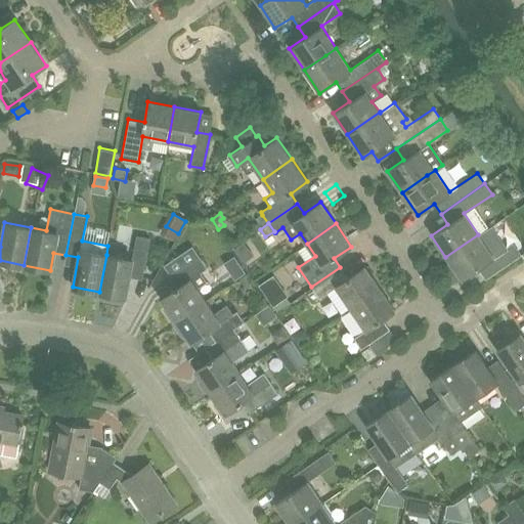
[(513,243),(493,256),(478,234),(445,257),(462,279),(478,268),(485,278),(520,255),(513,243)]
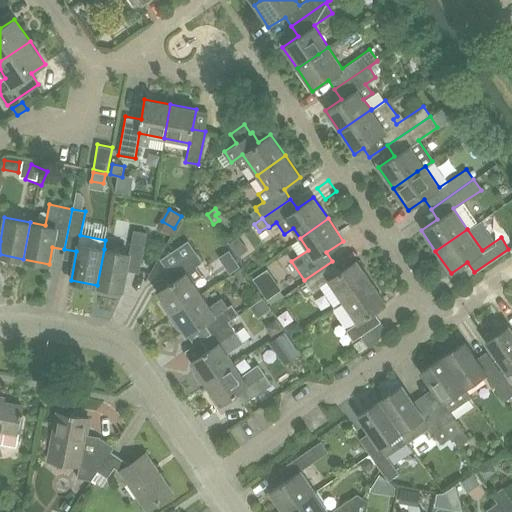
[(97,285),(122,290),(126,270),(138,272),(146,233),(133,230),(128,253),(104,249),(97,285)]
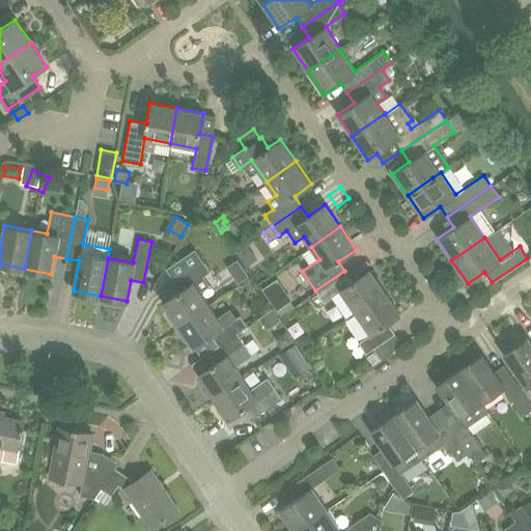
[(180,291),(164,303),(168,310),(167,311),(166,313),(175,328),(208,305),(199,292),(208,286),(202,276),(210,271),(202,260),(195,250),(166,270),(180,291)]
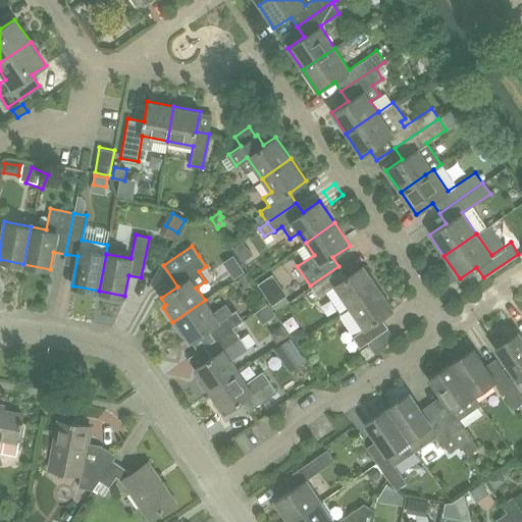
[(310,285),(318,297),(334,285),(349,307),(378,286),(363,265),(347,276),(338,266),(310,285)]
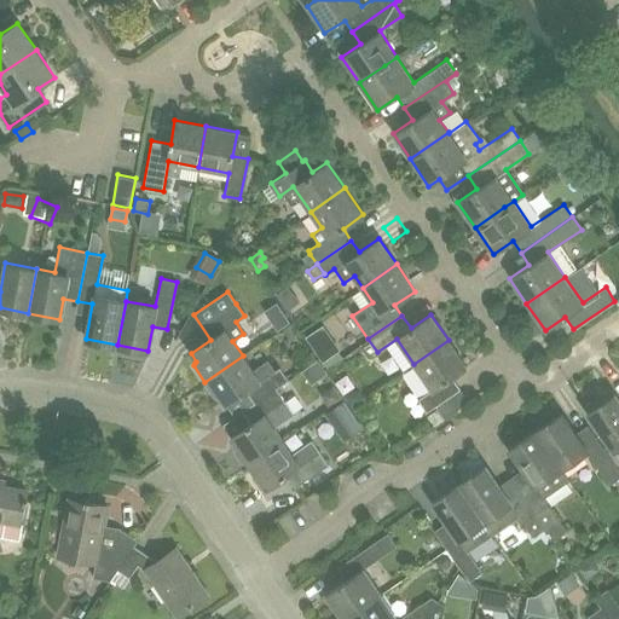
[(319,362),(337,348),(319,323),(301,335),(319,362)]
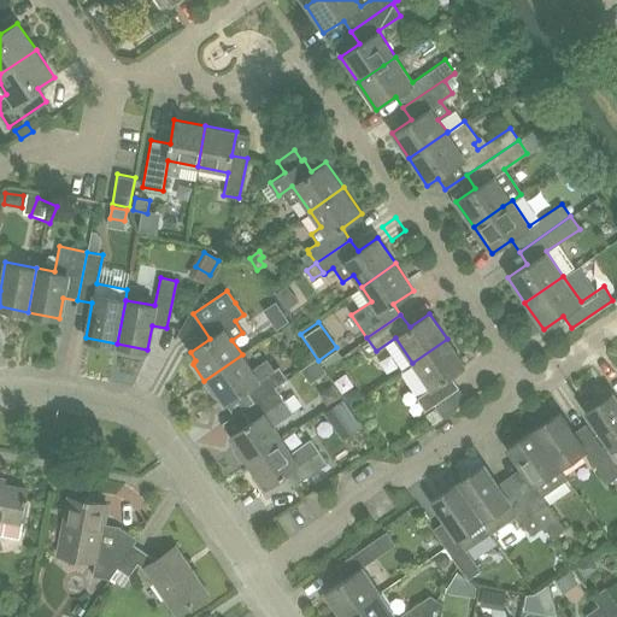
[(447,339),(412,363),(429,388),(416,398),(425,411),(435,404),(444,417),(446,415),(468,400),(451,375),(465,365),(447,339)]
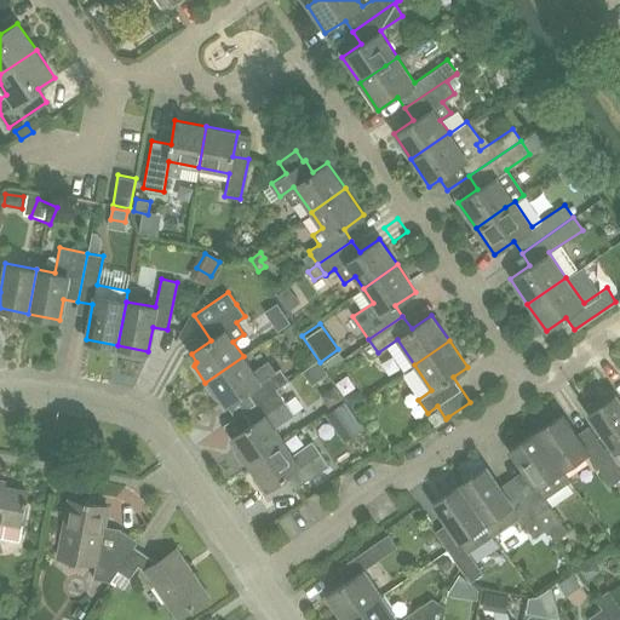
[(244,356),(205,383),(216,397),(218,399),(220,397),(234,418),(277,389),(276,389),(288,380),(280,367),(274,372),(268,362),(253,372),(244,356)]
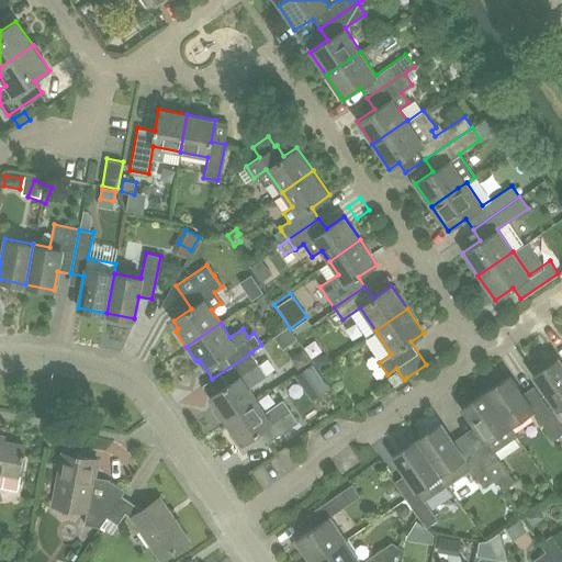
[(311,361),(302,349),(291,357),(299,369),(311,361)]
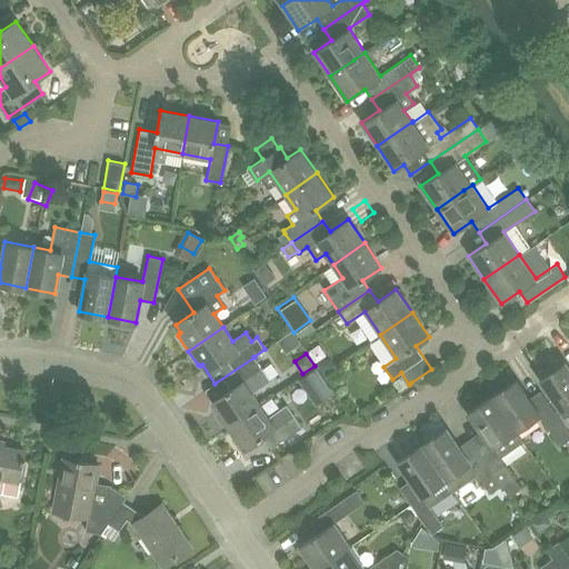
[(255,357),(215,383),(205,391),(218,411),(216,413),(222,423),(226,422),(228,426),(260,405),(252,393),(271,381),(261,368),(255,357)]
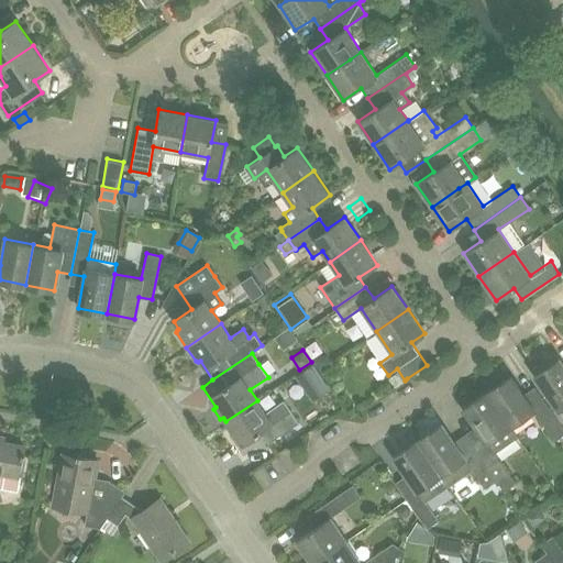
[(331,363),(326,356),(318,354),(311,359),(319,371),(331,363)]
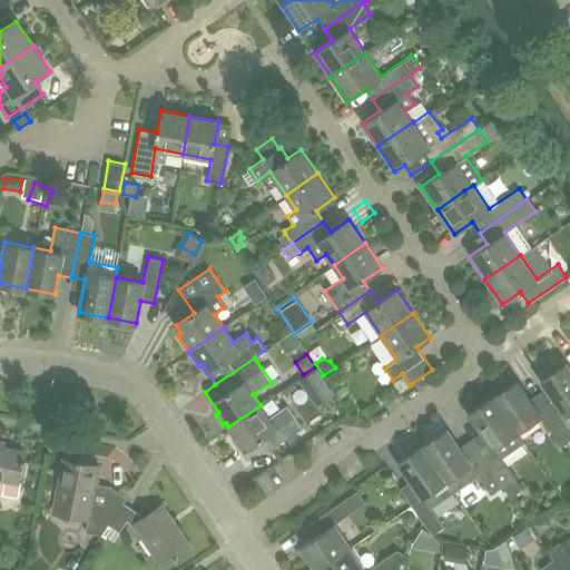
[(569,370),(566,364),(541,381),(569,422),(569,370)]
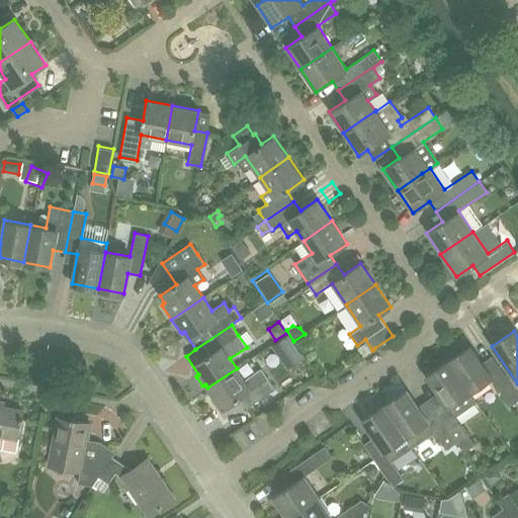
[(469,347),(448,361),(469,392),(491,377),(510,406),(517,400),(517,394),(492,356),(482,363),(469,347)]
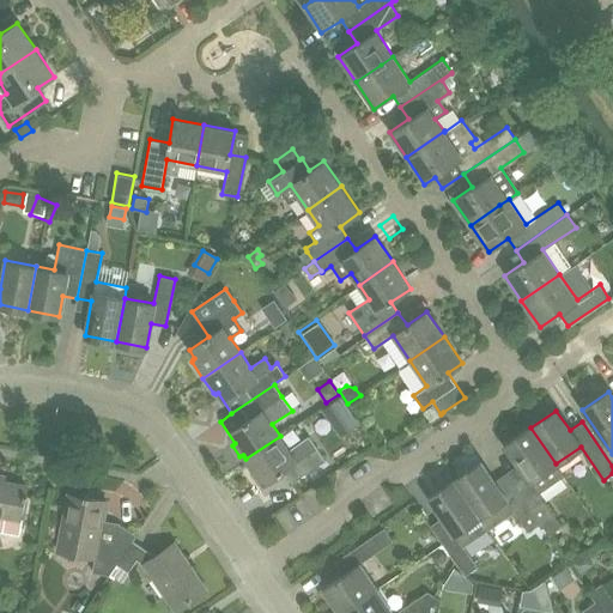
[(530,428),(504,445),(525,473),(511,481),(540,523),(548,535),(562,527),(539,493),(562,477),(553,465),(556,463),(530,428)]
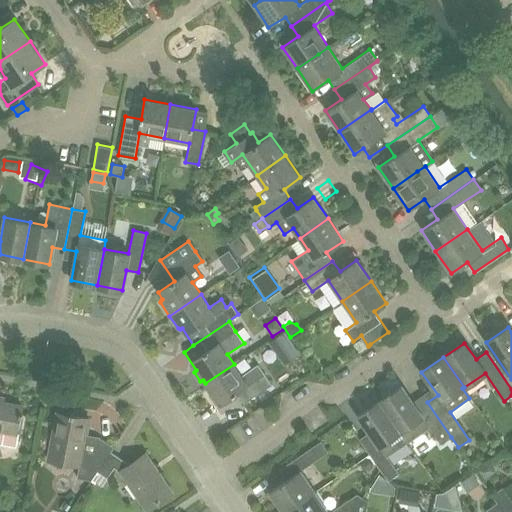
[(234,364),(205,383),(219,404),(237,392),(244,403),(271,384),(258,365),(242,376),(234,364)]
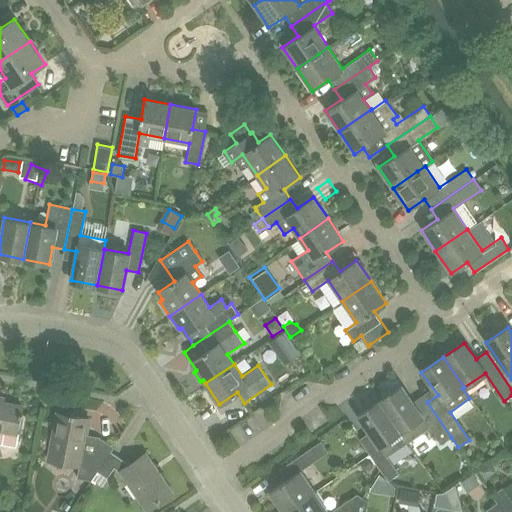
[(254,409),(283,394),(278,386),(250,401),(254,409)]
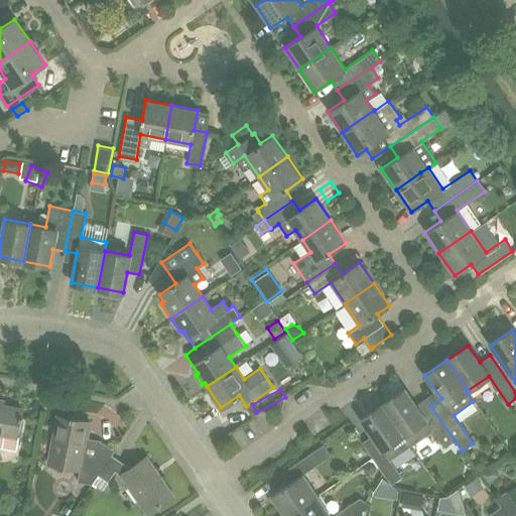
[(404,389),(382,404),(403,435),(415,427),(423,437),(432,430),(443,447),(455,440),(430,405),(420,412),(404,389)]
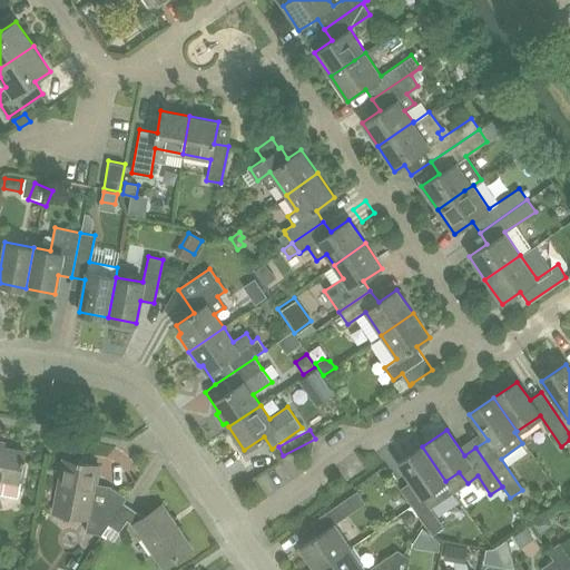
[(0,446),(0,478),(19,482),(25,452),(0,446)]
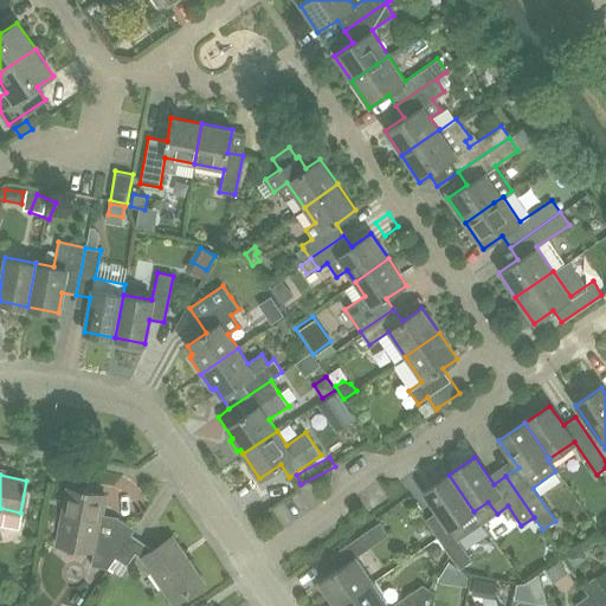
[(449,475),(424,491),(438,511),(425,520),(459,569),(472,560),(450,528),(474,511),(449,475)]
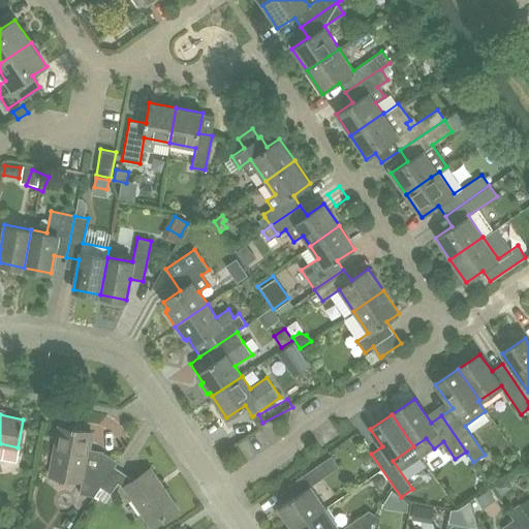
[(59,427),(50,475),(82,480),(79,494),(93,497),(114,466),(117,462),(102,453),(87,449),(91,432),(59,427)]
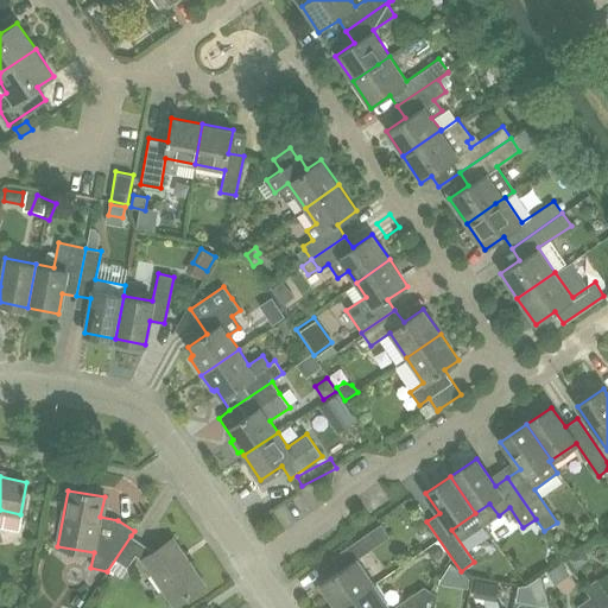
[(341,550),(349,563),(320,582),(336,607),(337,607),(373,583),(356,558),(390,536),(380,523),(341,550)]
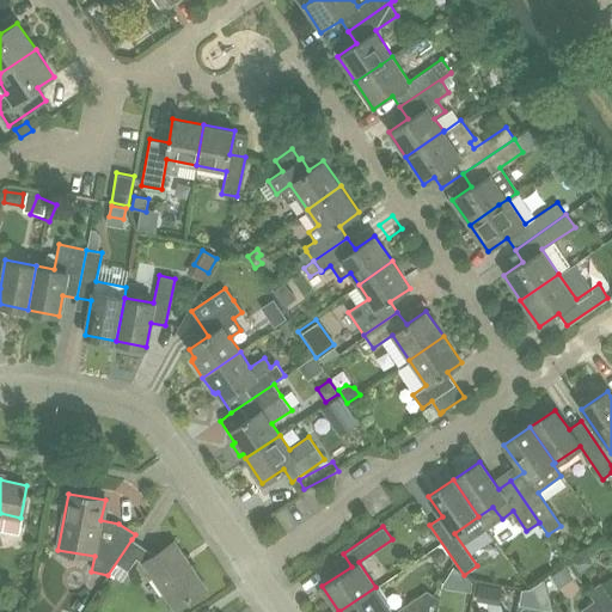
[(132,539),(108,575),(121,582),(136,558),(142,563),(175,610),(207,588),(175,540),(154,554),(132,539)]
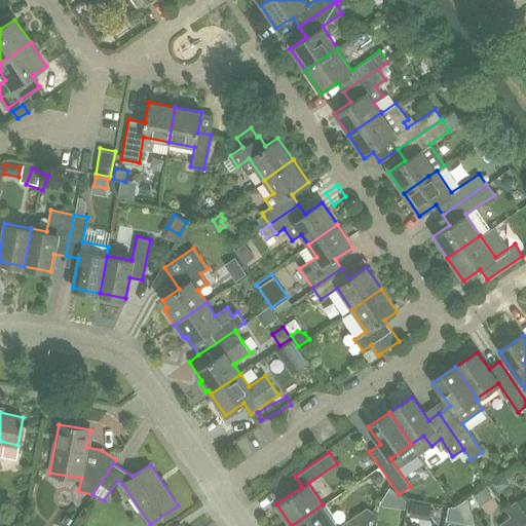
[(371,478),(373,482),(378,483),(382,480),(382,475),(380,471),(375,470),(371,473),(371,478)]
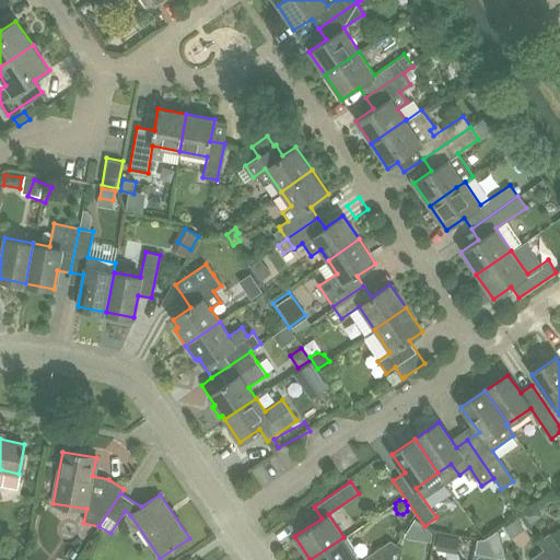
[(541,516),(535,505),(522,514),(529,524),(541,516)]
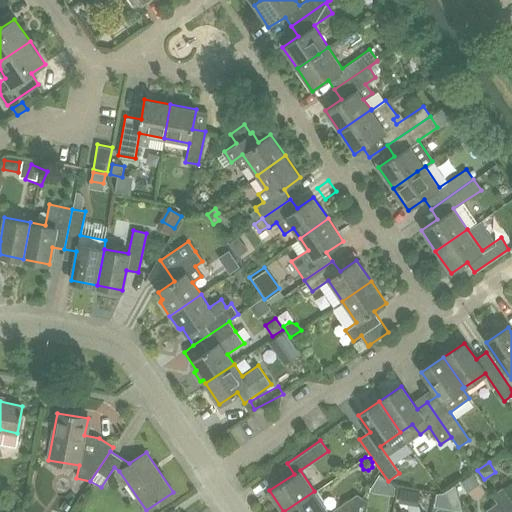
[(468,491),(478,484),(472,475),(461,482),(468,491)]
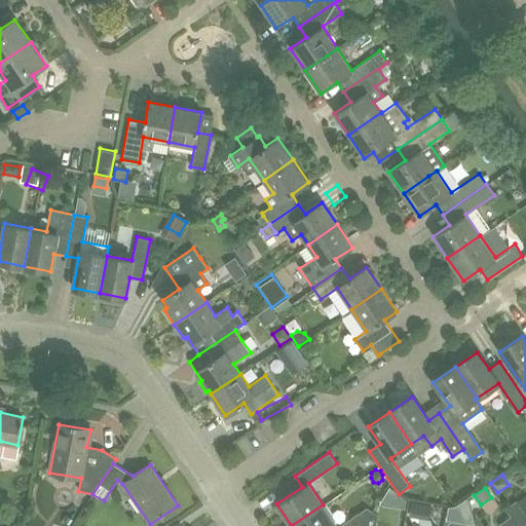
[(505,509),(511,517),(517,525),(525,525),(525,515),(516,501),(505,509)]
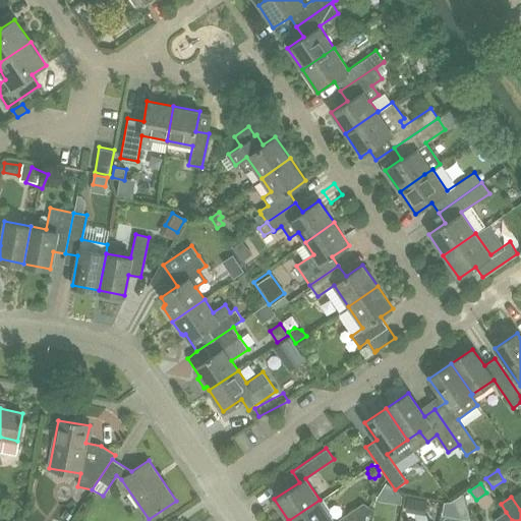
[(424,516),(427,502),(408,499),(405,512),(424,516)]
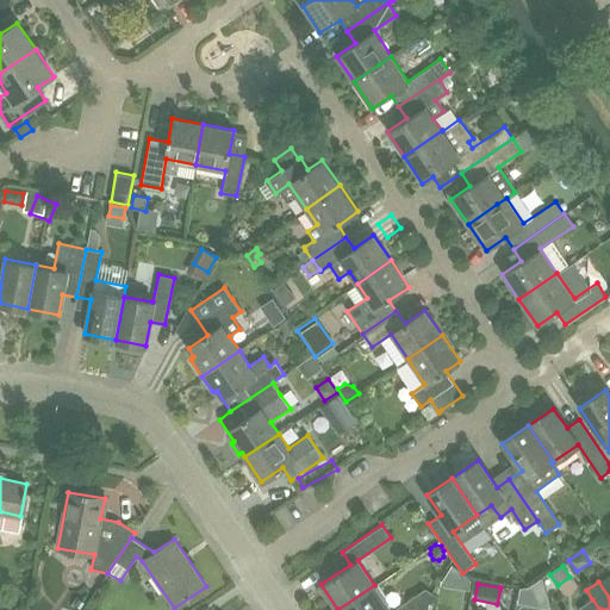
[(391,609),(374,585),(338,609),(419,609),(431,593),(424,589),(392,609),(391,609)]
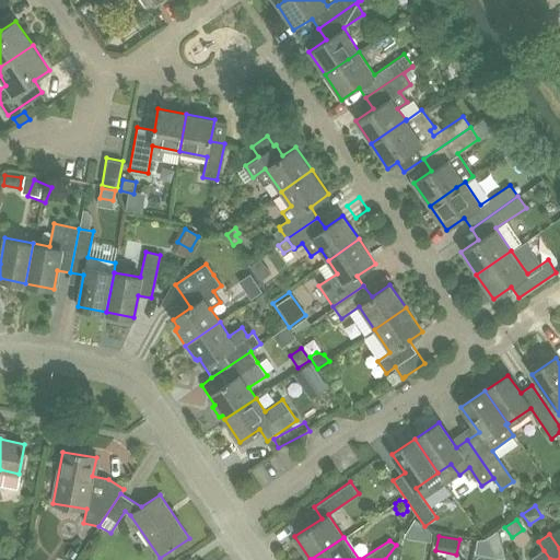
[(385,559),(399,559),(403,548),(396,545),(385,559)]
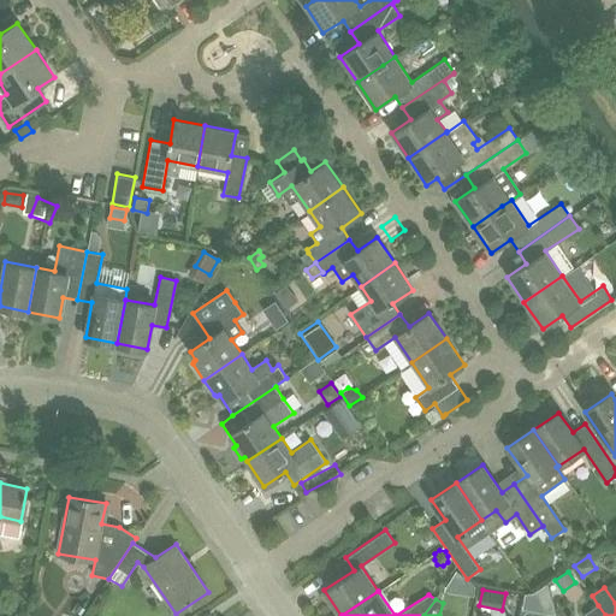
[(587,615),(605,615),(598,605),(586,614),(587,615)]
